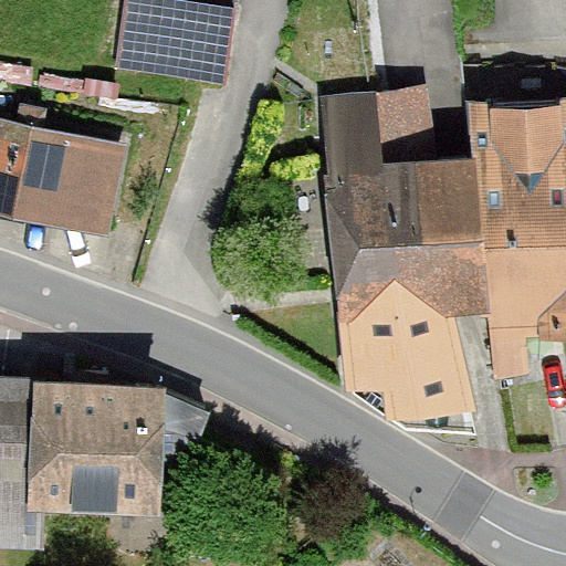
[(243,80),(248,0),(122,0),(118,72),(243,80)]
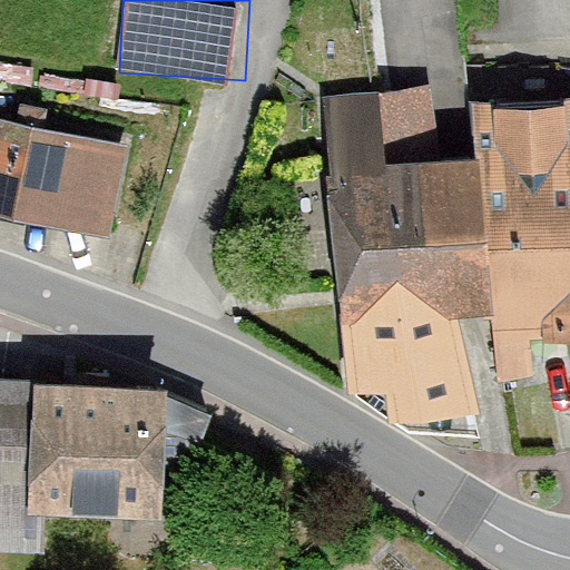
[(0,138),(0,203),(130,229),(157,98),(13,70),(0,138)]
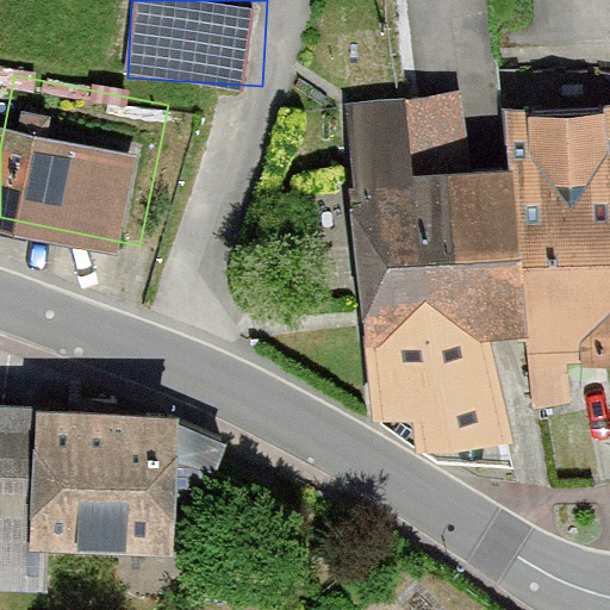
[(509,263),(484,160),(479,91),(362,101),(392,416),(450,411),(456,448),(542,436),(523,342),(509,263)]
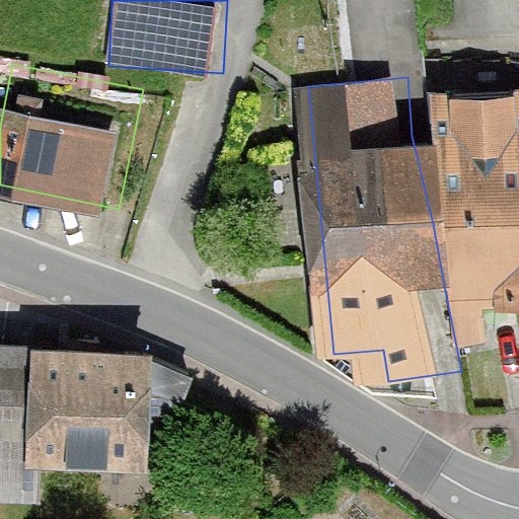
[(433,224),(518,212),(518,81),(468,86),(472,130),(412,136),(433,224)]
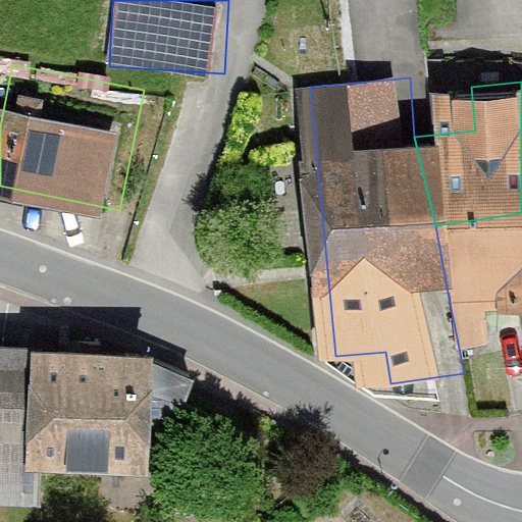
[(521,313),(521,213),(435,225),(448,293),(488,283),(491,316),(521,313)]
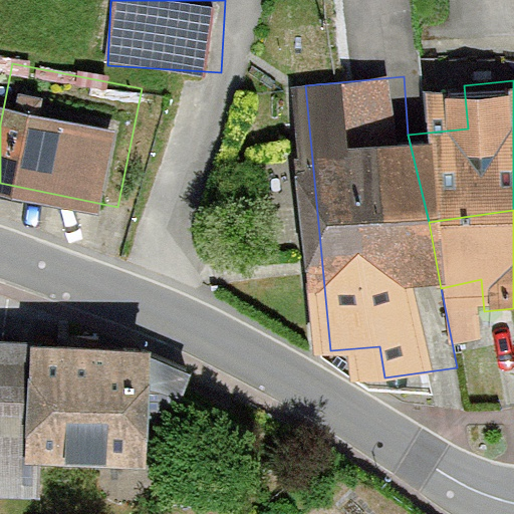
[(0,495),(37,497),(38,464),(146,469),(152,352),(0,344),(0,495)]
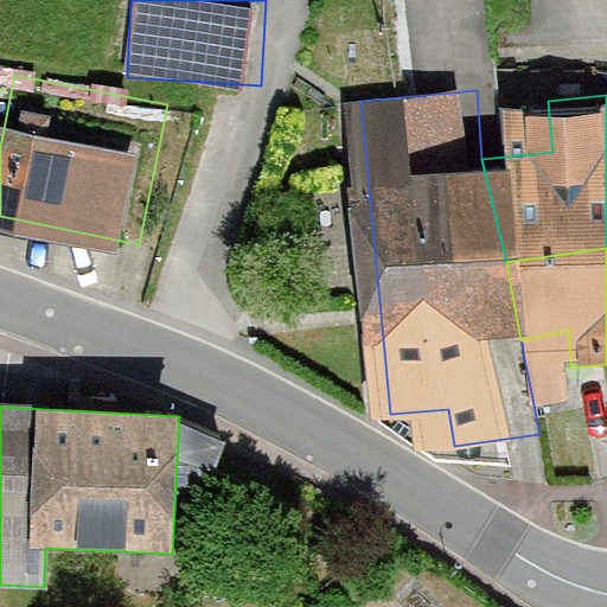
All buildings are outlined.
